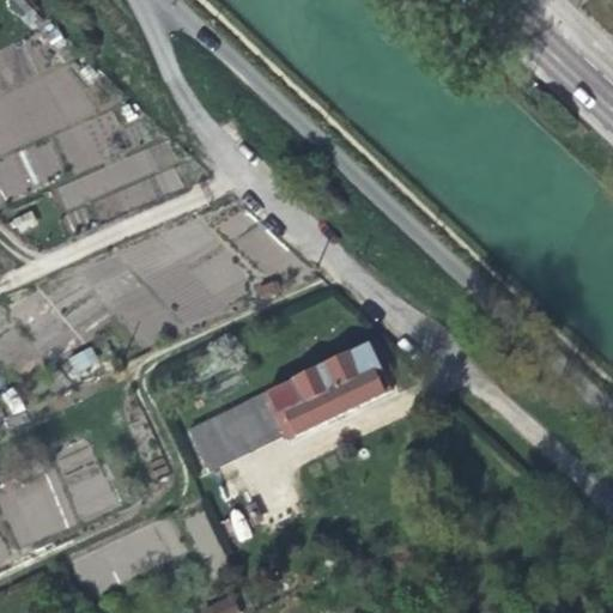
[(0,162),(0,189),(2,198),(35,187),(24,155),(0,162)]
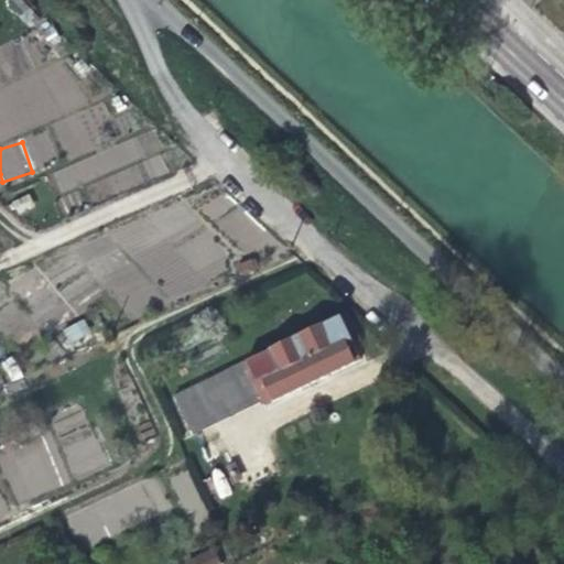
[(195,386),(206,412),(212,424),(273,393),(274,400),(323,377),(358,360),(353,350),(360,347),(345,313),(336,317),(195,386)]
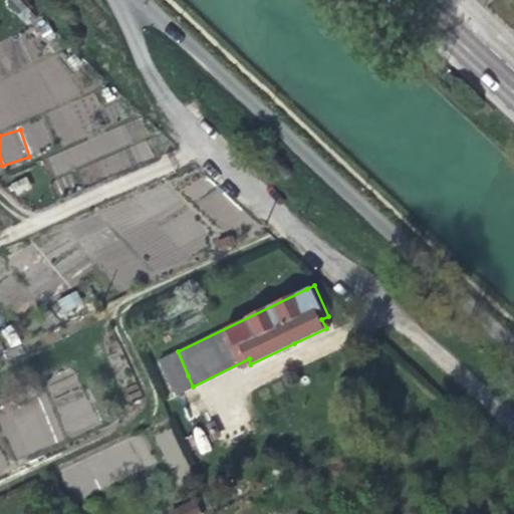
[(57,301),(65,316),(83,305),(75,291),(57,301)]
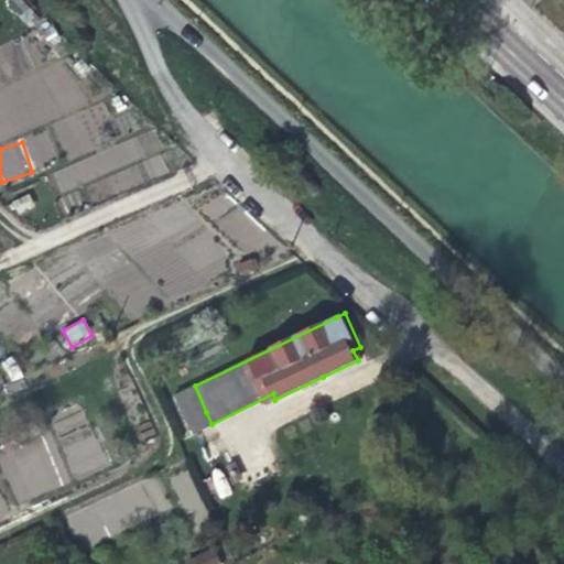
[(206,426),(212,424),(206,412),(185,422),(190,433),(206,426)]
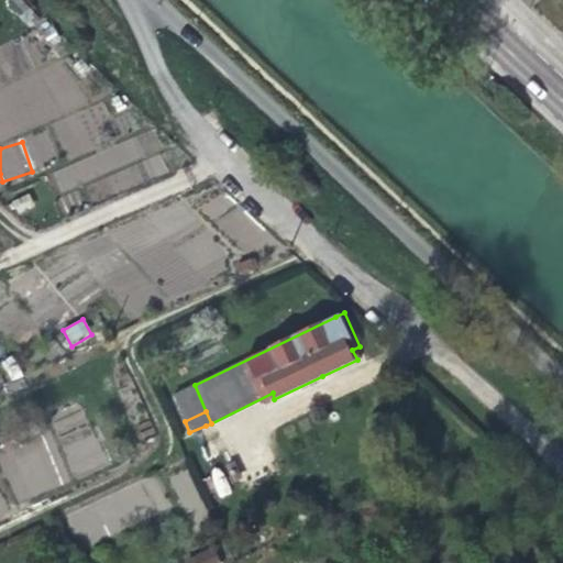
[(175,439),(179,451),(183,459),(214,446),(206,426),(189,432),(175,439)]
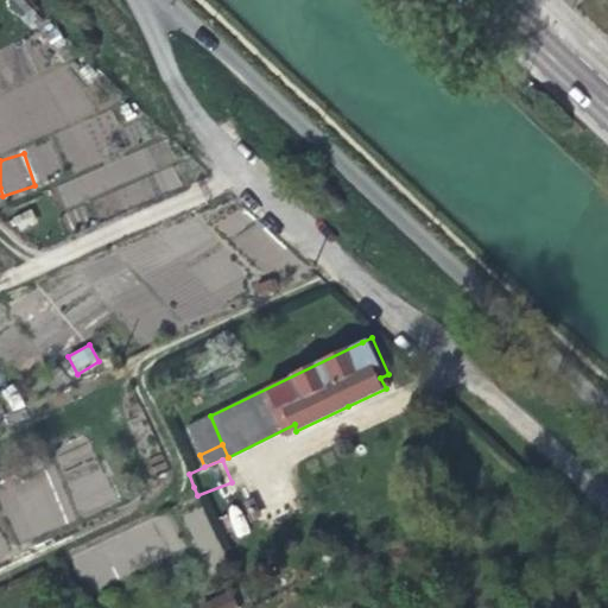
[(386,493),(393,508),(400,504),(393,489),(386,493)]
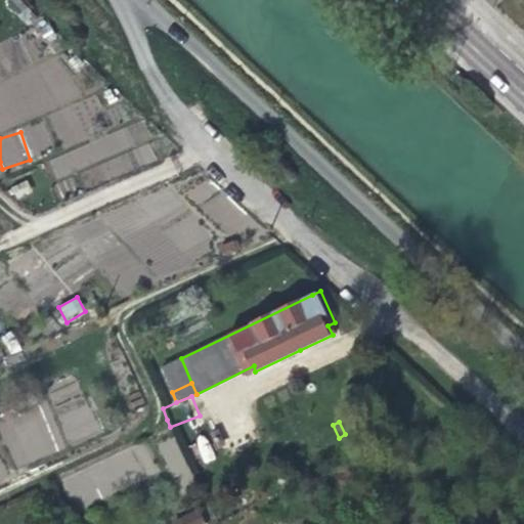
[(172,437),(157,445),(178,487),(193,479),(172,437)]
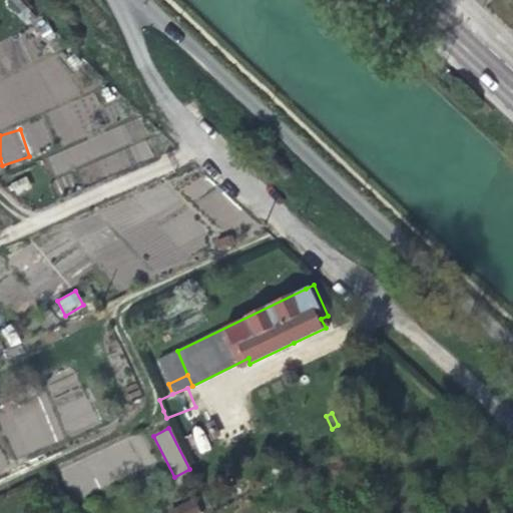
[(166,511),(167,512),(200,512),(193,498),(166,511)]
